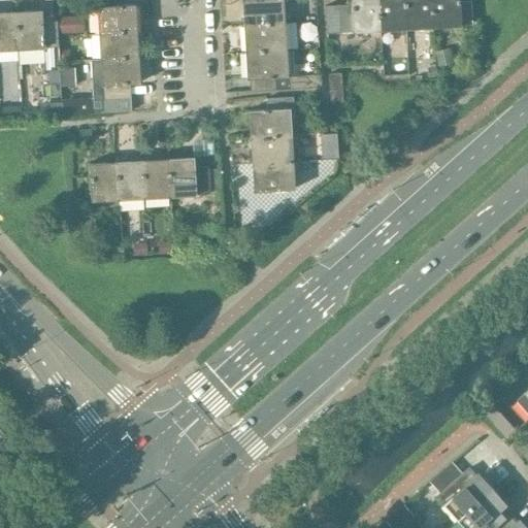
[(282,0),(240,0),(242,26),(283,24),(282,0)]
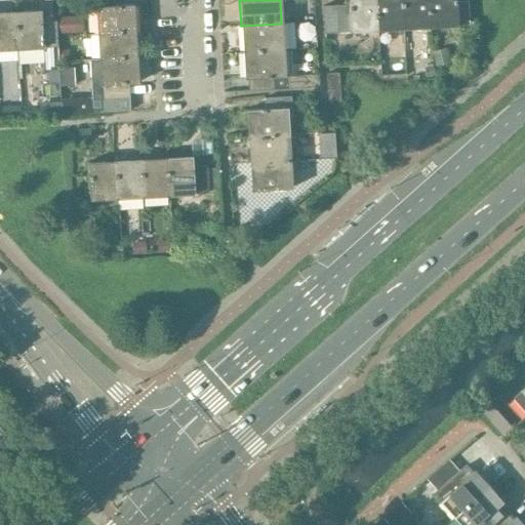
[(348,0),(348,5),(350,32),(350,33),(377,31),(375,0),(348,0)]
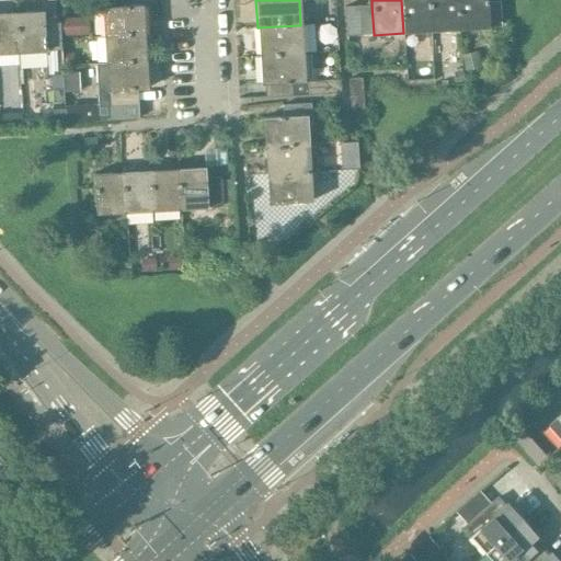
[(428,0),(401,0),(403,33),(431,32),(428,0)]
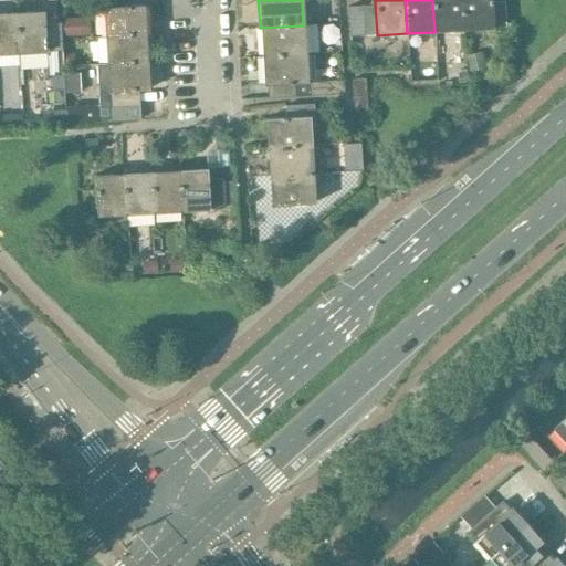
[(461,0),(432,0),(435,32),(463,30),(461,0)]
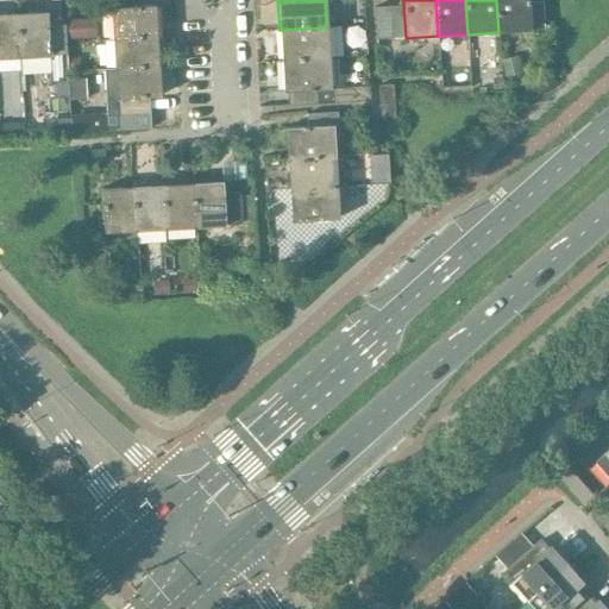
[(528,2),(527,0),(496,0),(498,32),(545,30),(542,1),(528,2)]
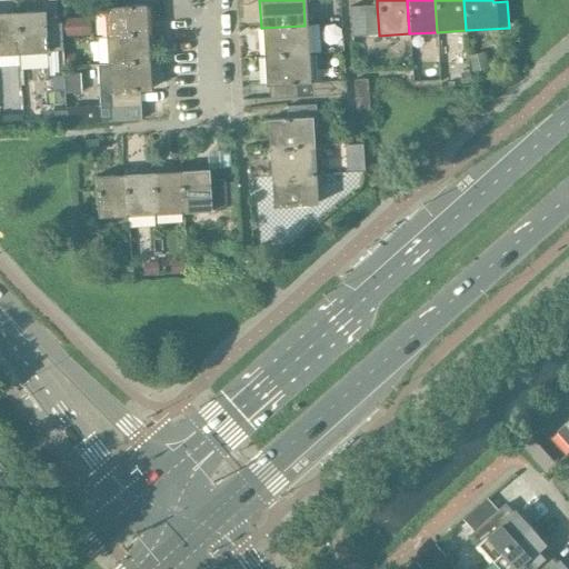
[(143,6),(103,8),(105,37),(146,35),(143,6)]
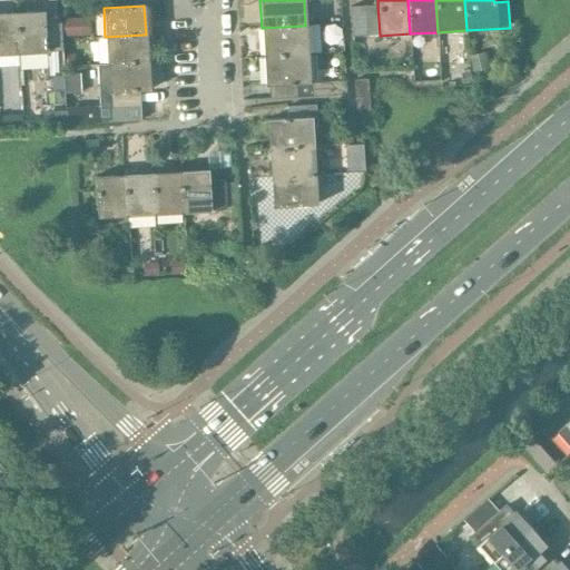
[(377,6),(364,7),(365,36),(380,35),(377,6)]
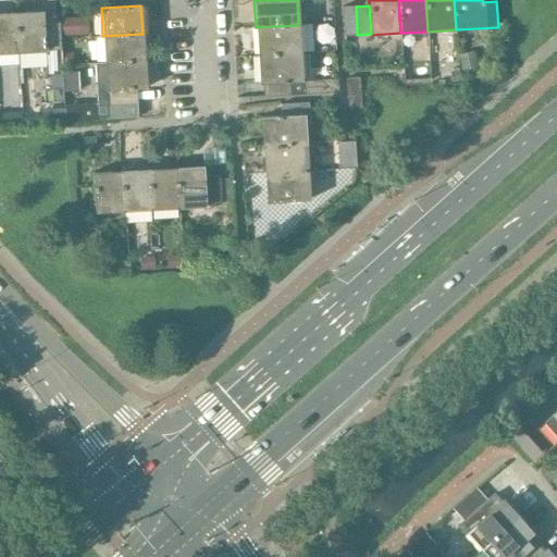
[(356,7),(342,8),(343,36),(357,35),(356,7)]
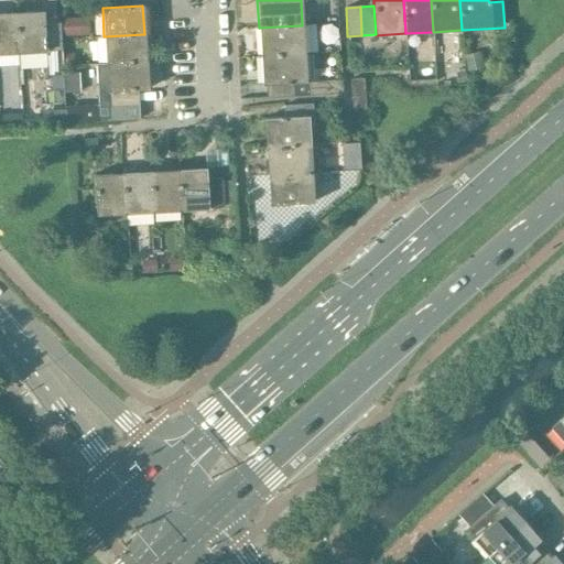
[(61,51),(58,22),(43,22),(43,11),(14,13),(17,54),(20,54),(20,66),(44,65),(44,52),(45,52),(61,51)]
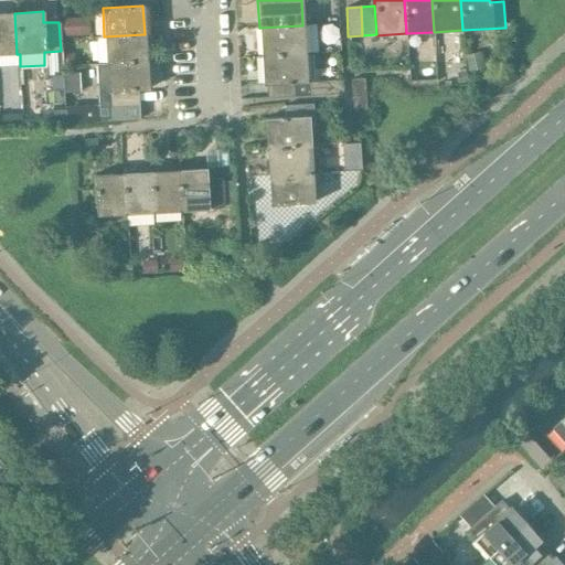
[(14,13),(0,13),(0,54),(17,54),(14,13)]
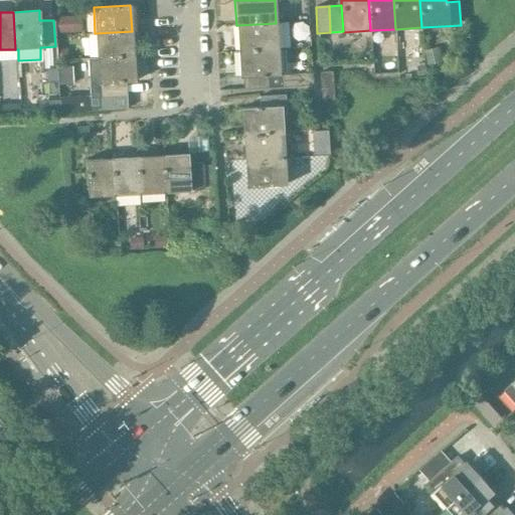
[(57,15),(57,31),(82,31),(82,14),(57,15)]
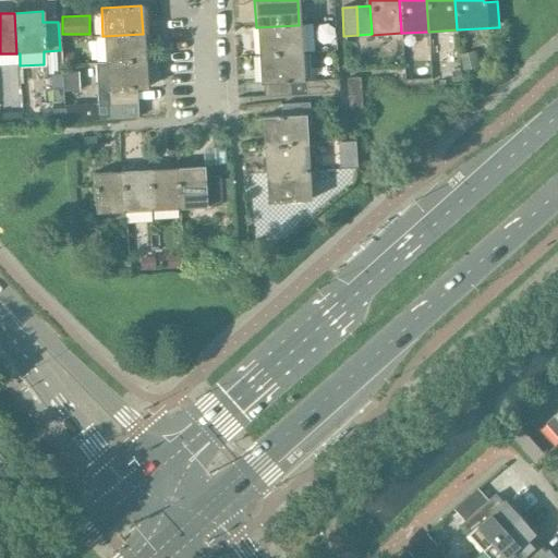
[(299,25),(256,27),(257,56),(301,53),(299,25)]
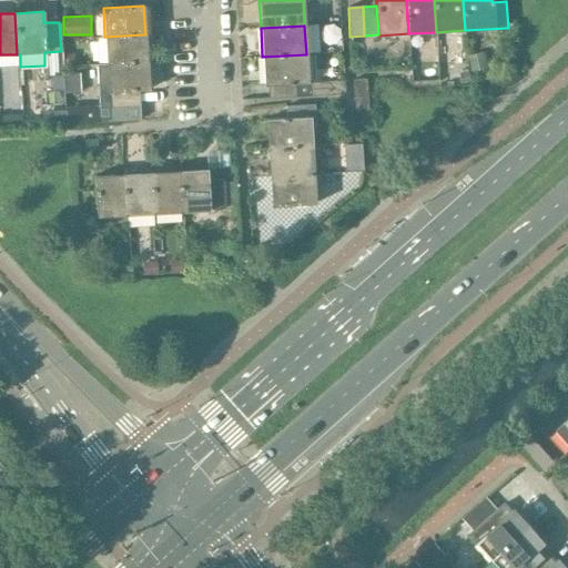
[(148,62),(145,34),(104,37),(107,64),(148,62)]
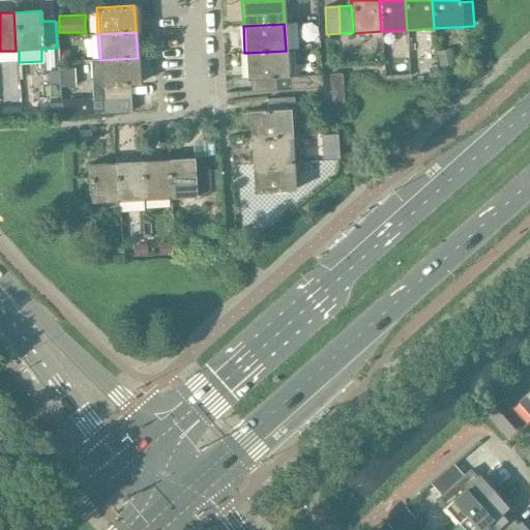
[(286,51),(244,53),(246,80),(249,80),(276,78),(285,78),(288,78),(286,51)]
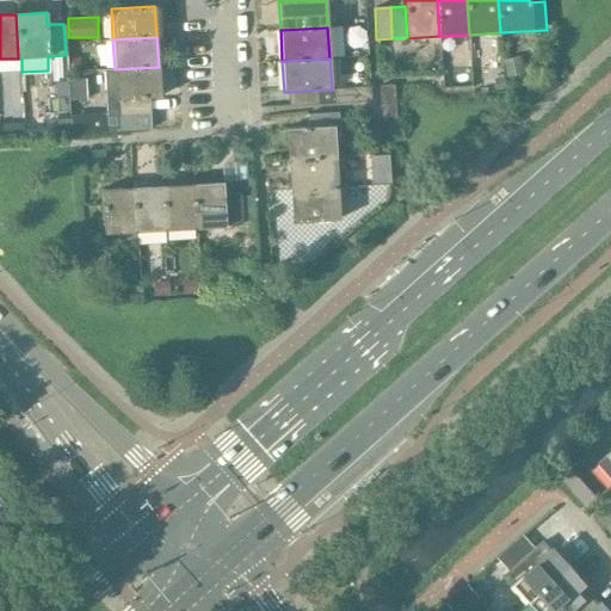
[(150,130),(148,98),(160,97),(159,67),(115,69),(103,71),(105,113),(71,116),(72,135),(150,130)]
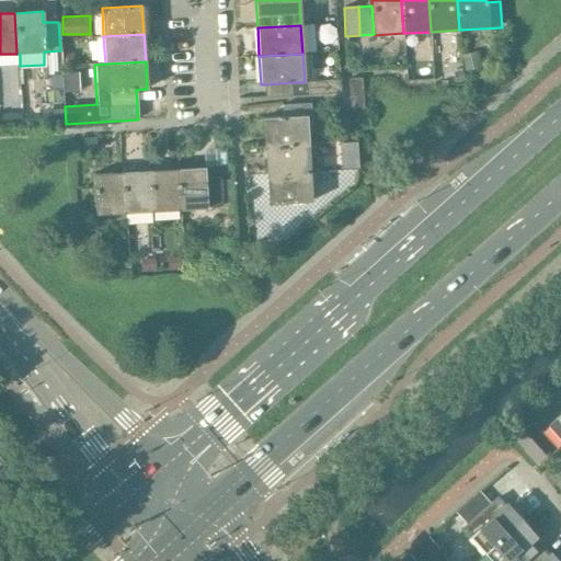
[(348,79),(348,88),(362,87),(362,79),(348,79)]
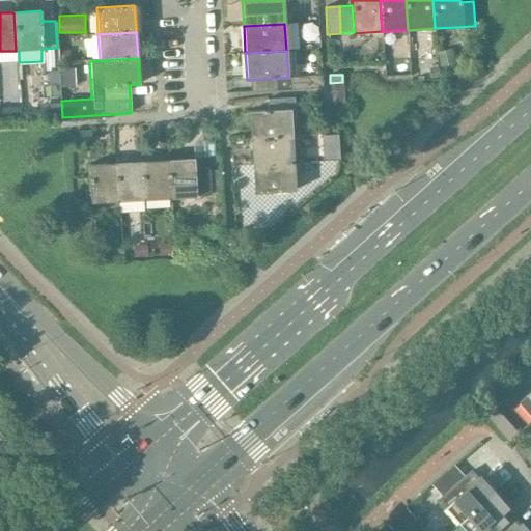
[(322,76),(313,76),(314,88),(322,88),(322,76)]
